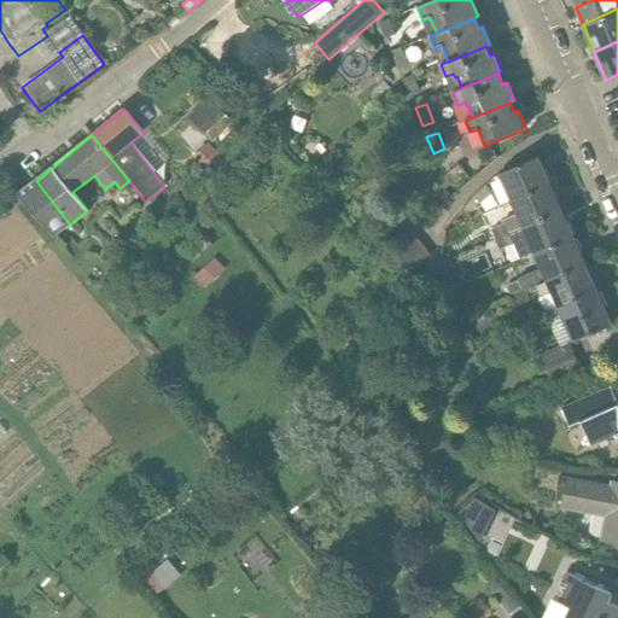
[(512,204),(551,187),(538,158),(499,175),(512,204)]
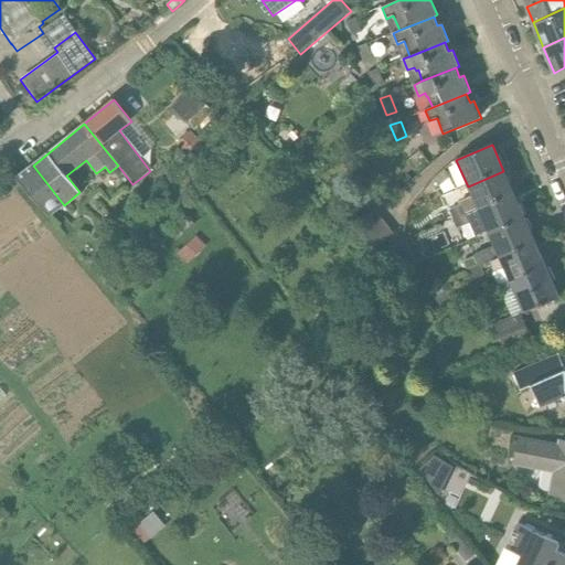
[(48,219),(64,205),(33,166),(16,179),(48,219)]
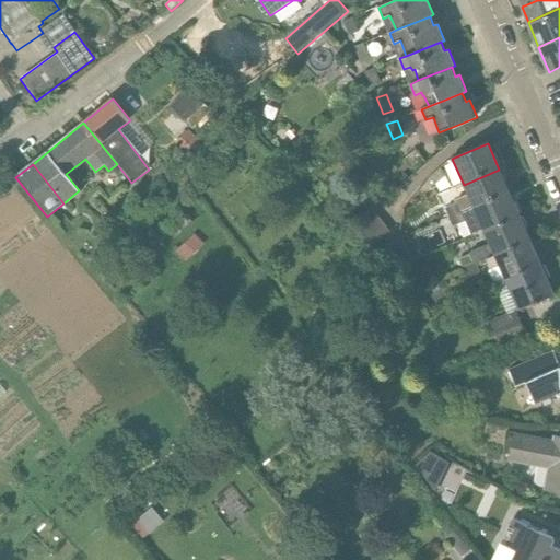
[(429,178),(435,186),(447,176),(441,168),(429,178)]
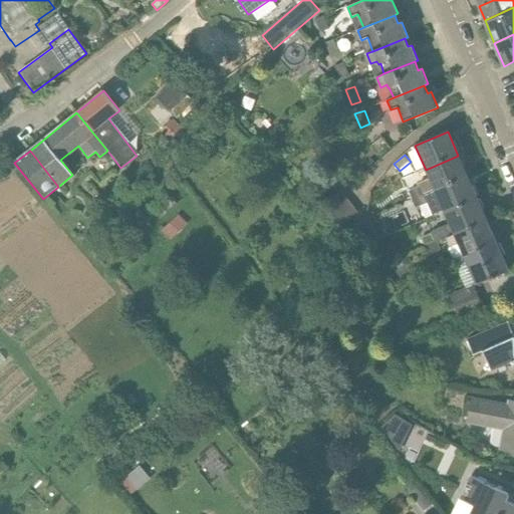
[(409,192),(413,201),(467,177),(458,156),(426,170),(430,180),(419,184),(420,187),(409,192)]
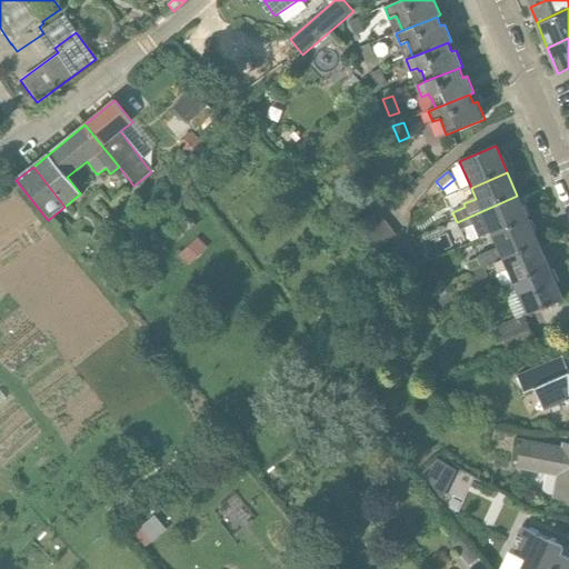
[(479,240),(491,236),(528,220),(517,196),(457,222),(460,230),(472,225),(479,240)]
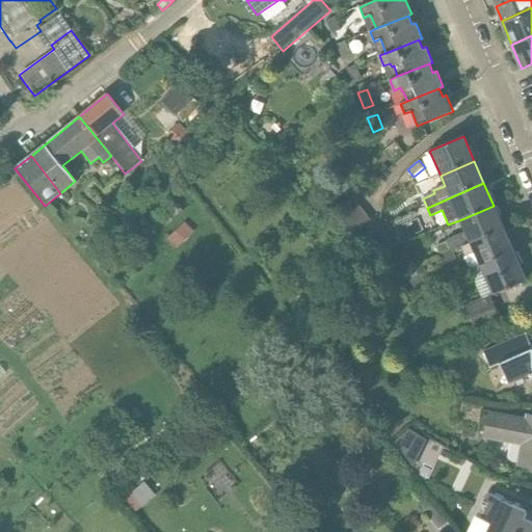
[(335,216),(343,227),(363,211),(353,200),(335,216)]
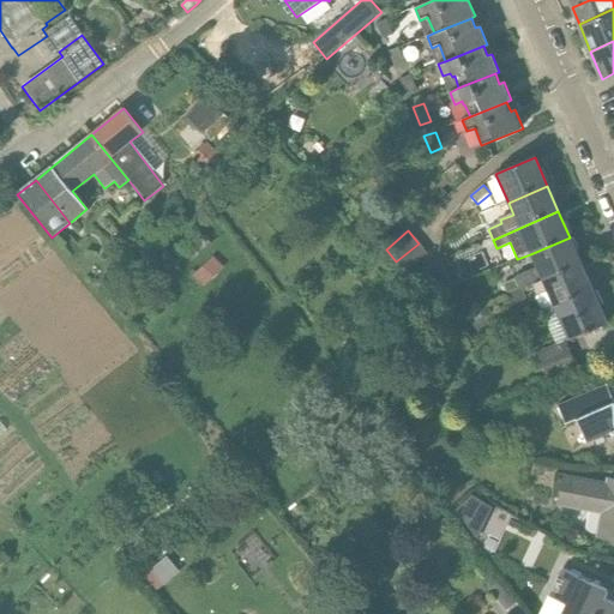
[(522,289),(531,284),(582,264),(570,238),(530,254),(537,268),(516,277),(516,280),(503,286),(507,296),(522,289)]
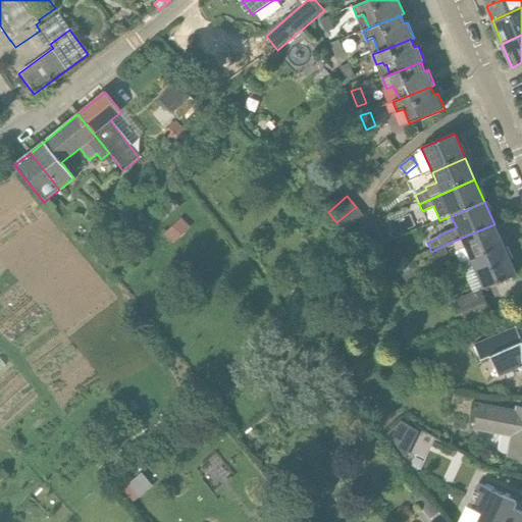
[(356,207),(336,222),(345,232),(364,217),(356,207)]
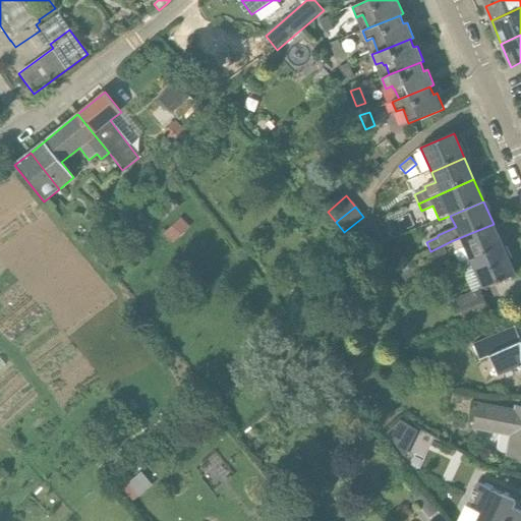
[(470,261),(503,246),(494,224),(451,241),(455,250),(464,247),(470,261)]
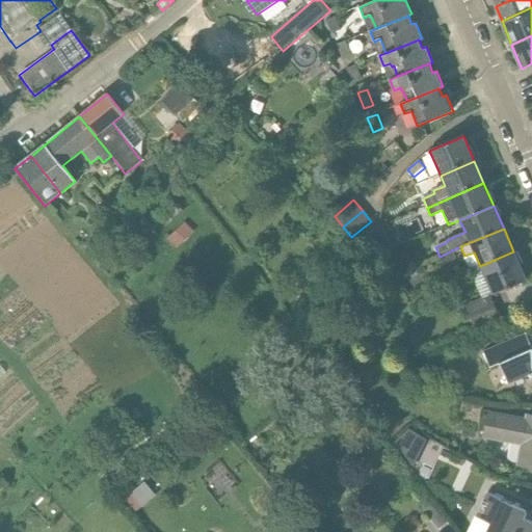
[(452,250),(440,257),(443,264),(456,259),(452,250)]
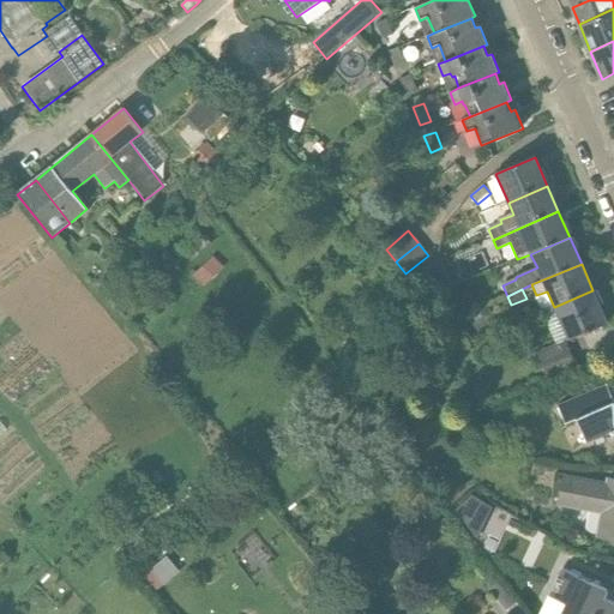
[(593,290),(554,307),(542,312),(555,344),(557,345),(565,342),(607,323),(593,290)]
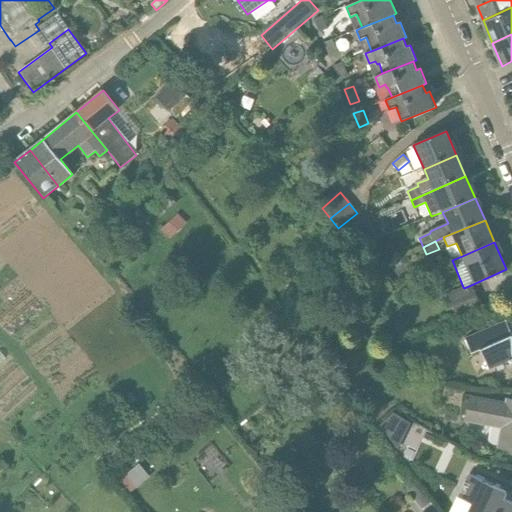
[(464,288),(463,287),(442,297),(453,322),(482,309),(471,285),(464,288)]
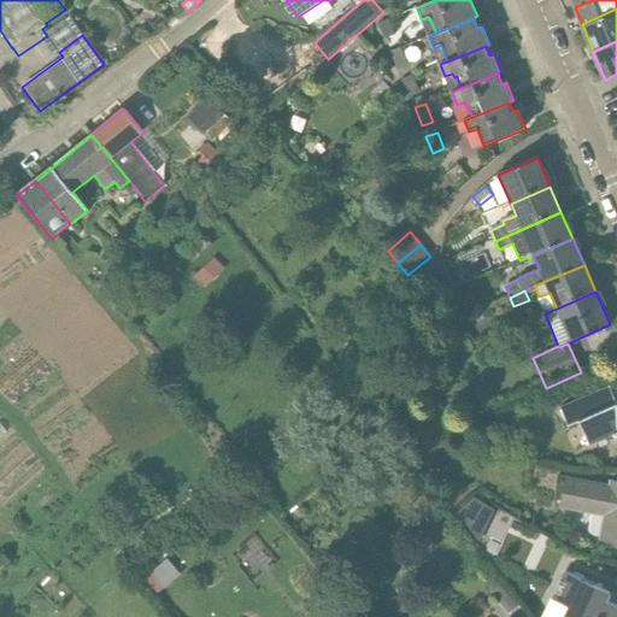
[(616,401),(610,387),(560,409),(569,427),(580,422),(589,444),(613,434),(615,438),(616,436),(616,401)]
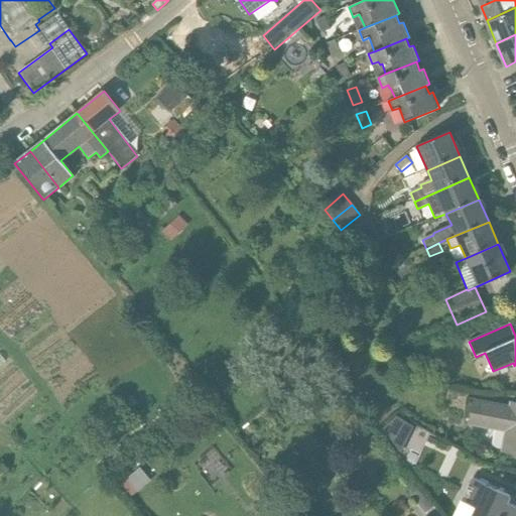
[(505,431),(502,450),(515,453),(515,403),(510,402),(509,406),(473,400),(468,425),(505,431)]
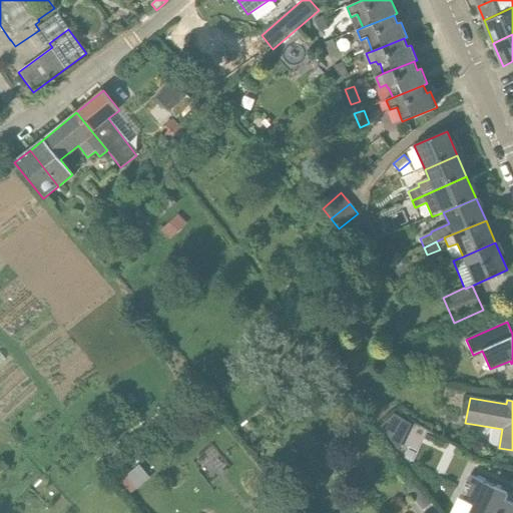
[(395,414),(380,427),(398,450),(410,424),(395,414)]
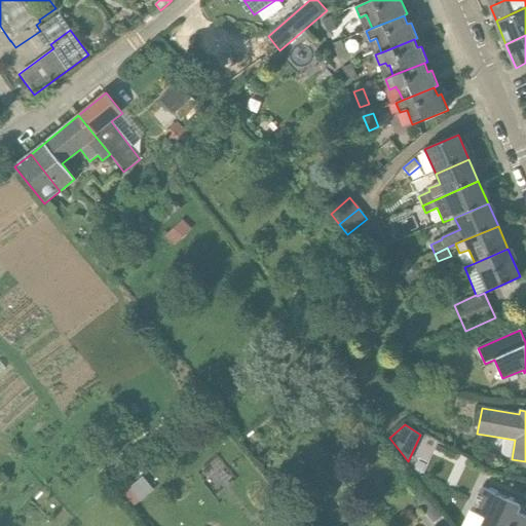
[(485,518),(481,525),(525,525),(525,517),(517,513),(520,505),(482,487),(471,511),(485,518)]
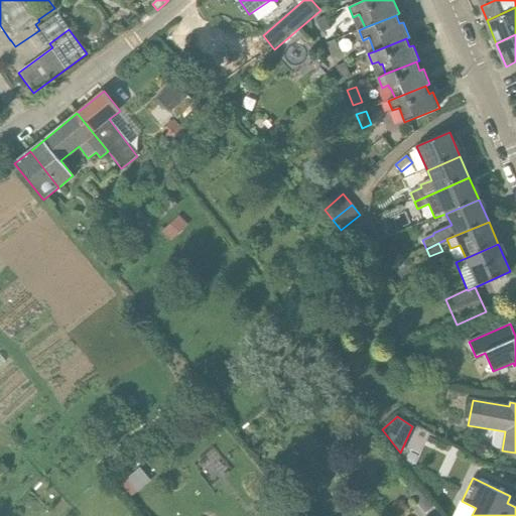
[(423,513),(433,506),(419,487),(409,494),(423,513)]
